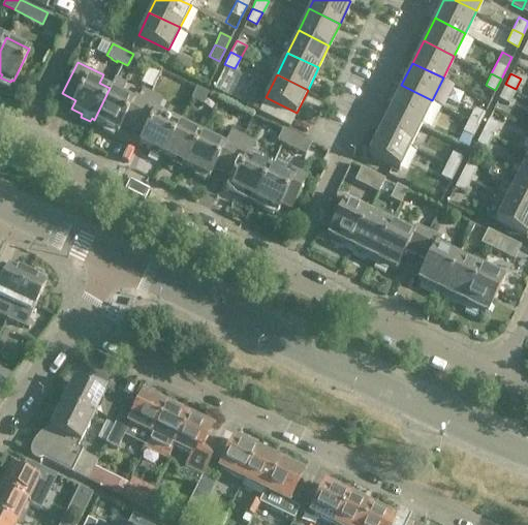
[(110,88),(94,120),(104,125),(103,127),(113,132),(114,129),(118,131),(122,123),(133,128),(148,99),(135,94),(132,99),(121,94),(126,82),(115,76),(110,88)]
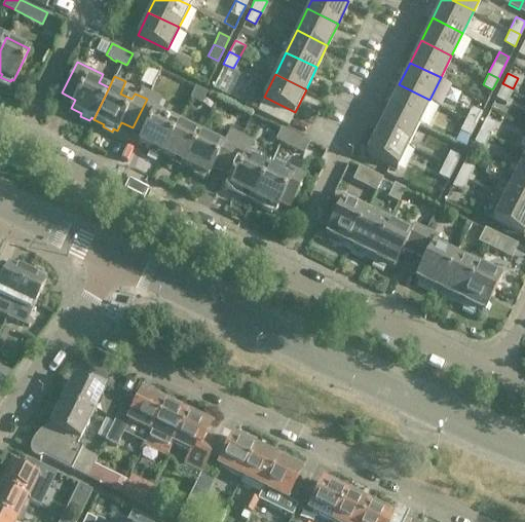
[(507,101),(510,94),(513,88),(502,83),(496,96),(507,101)]
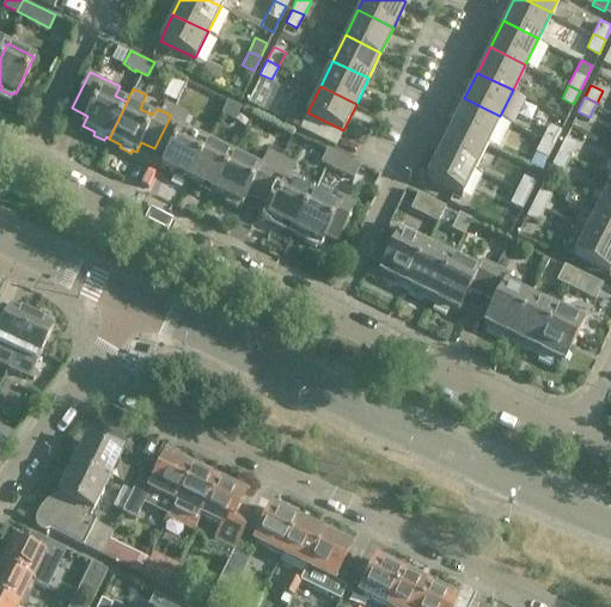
[(234,117),(240,105),(228,98),(221,111),(234,117)]
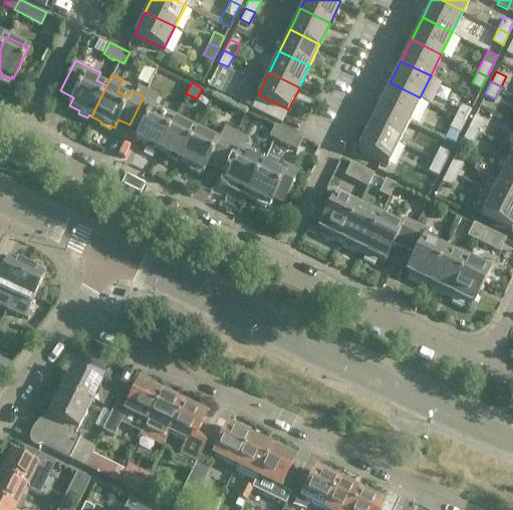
[(390,82),(379,104),(409,119),(420,97),(390,82)]
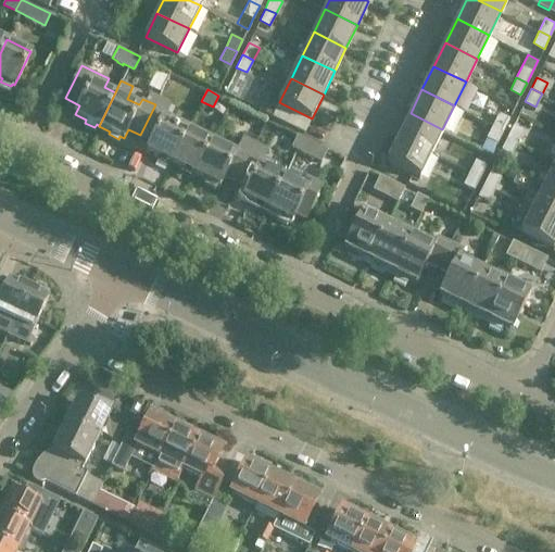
[(155,104),(140,135),(152,140),(148,149),(159,154),(158,158),(167,163),(168,160),(172,161),(188,128),(165,117),(167,111),(155,104)]
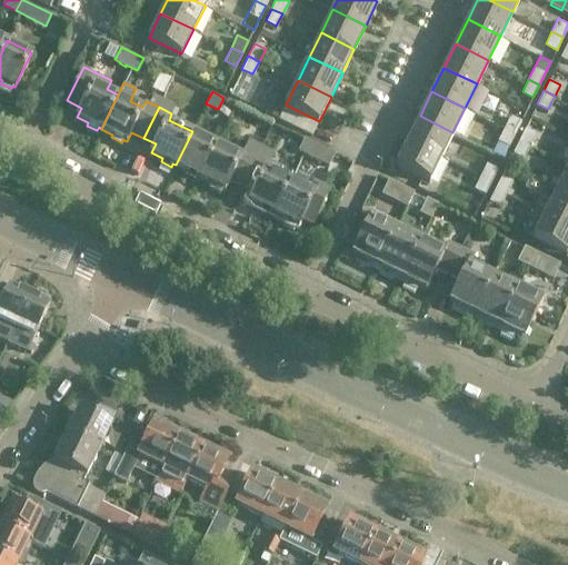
[(504,127),(515,132),(521,120),(510,114),(504,127)]
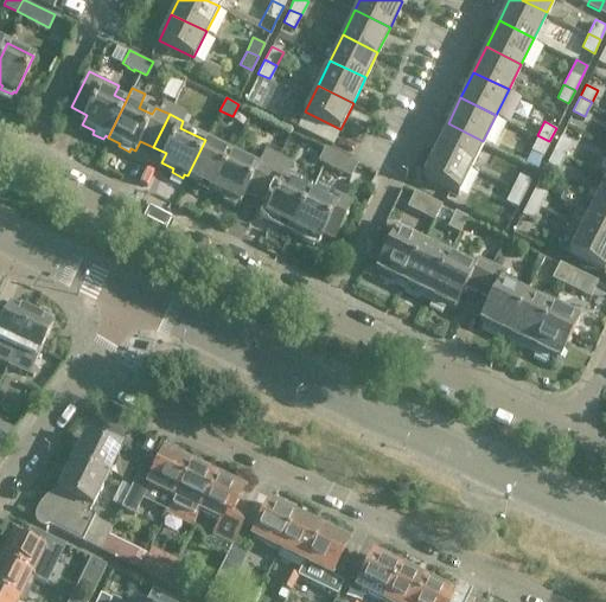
[(448,123),(435,149),(470,166),(483,141),(448,123)]
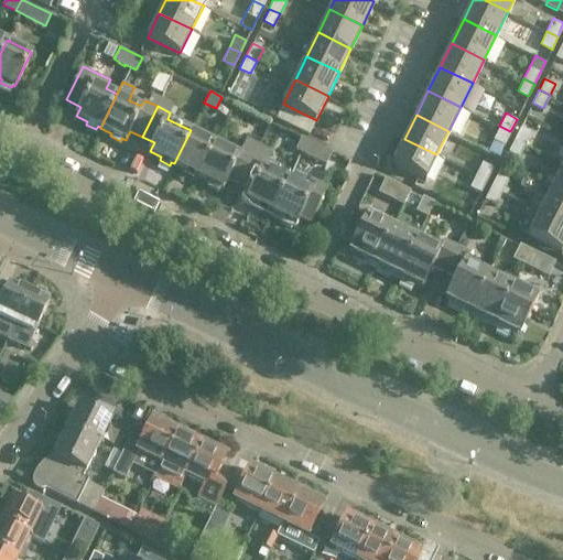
[(494,138),(505,143),(510,131),(499,126),(494,138)]
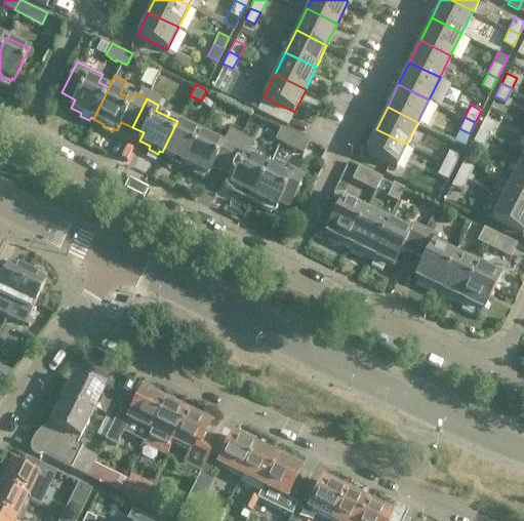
[(484,117),(479,128),(489,133),(495,122),(484,117)]
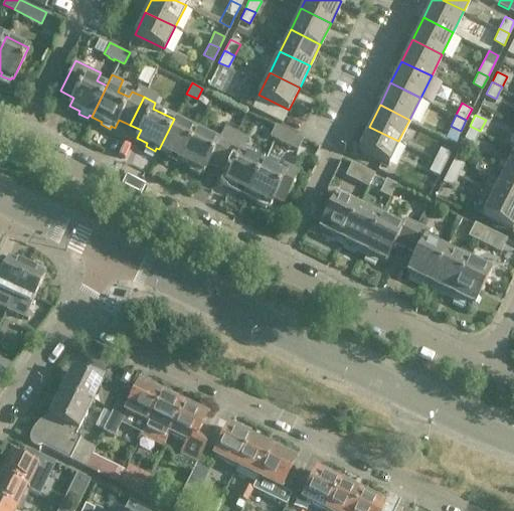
[(174,119),(159,149),(169,154),(167,157),(177,162),(178,159),(181,160),(196,130),(174,119)]
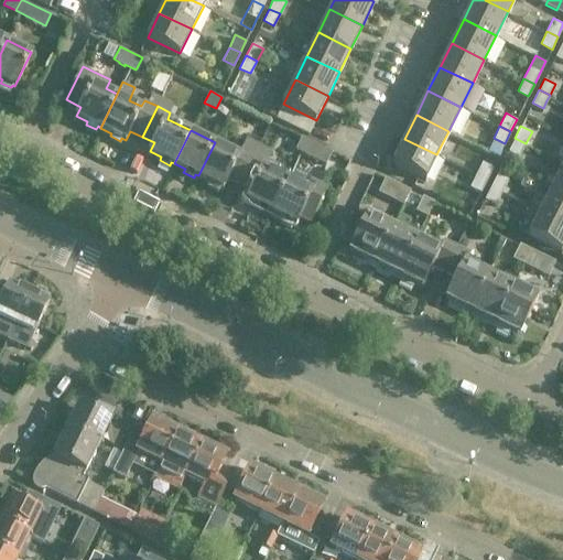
[(326,162),(332,151),(301,136),(296,148),(326,162)]
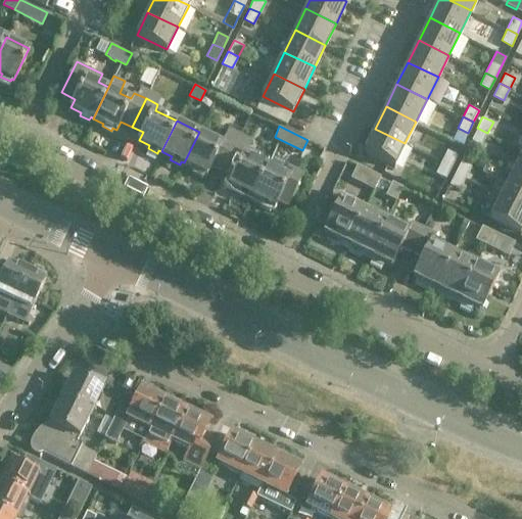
[(199,132),(184,162),(194,168),(192,171),(202,175),(203,173),(206,174),(210,166),(222,171),(241,132),(229,127),(221,142),(199,132)]
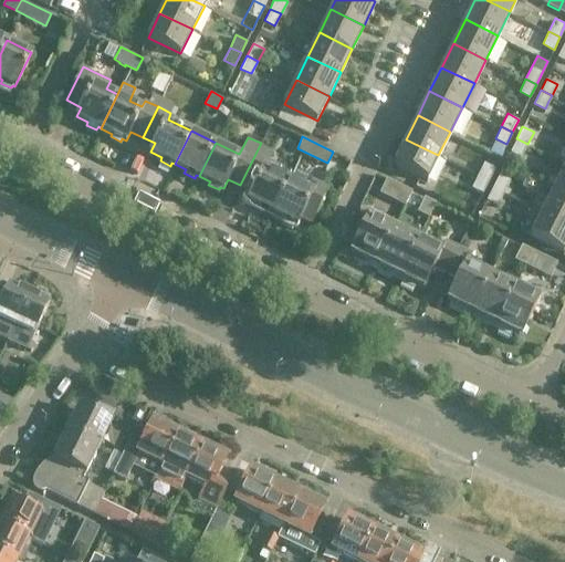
[(521,156),(527,144),(516,138),(510,152),(521,156)]
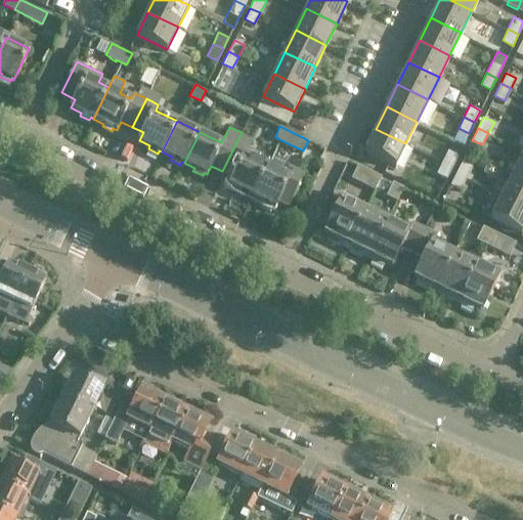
[(395,166),(405,143),(376,129),(364,150),(395,166)]
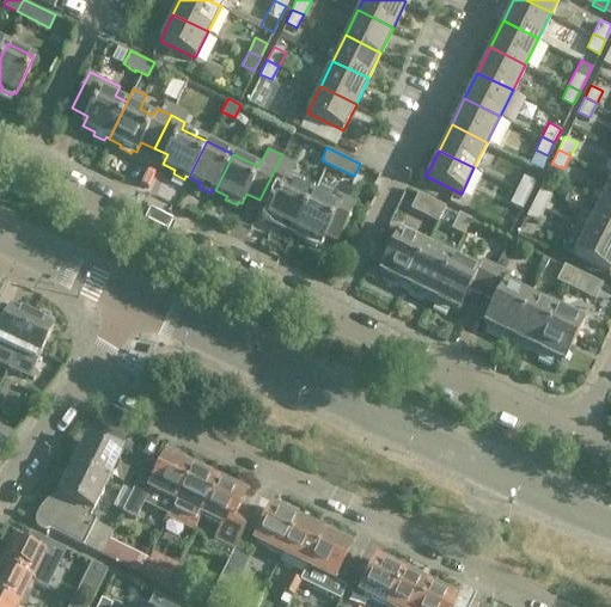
[(282,154),(260,200),(273,206),(268,216),(280,222),(279,226),(289,231),(291,227),(294,230),(312,192),(287,181),(297,161),(282,154)]
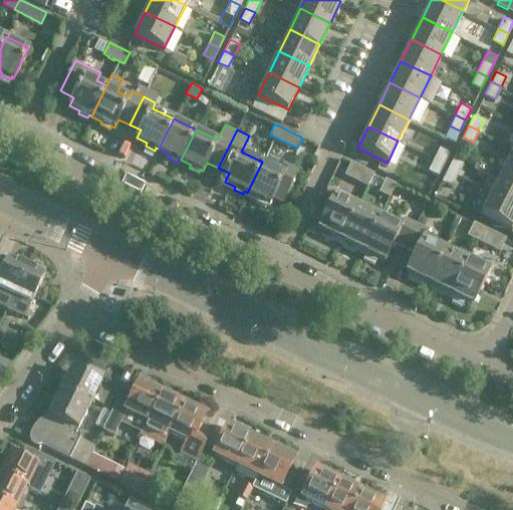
[(434,159),(444,164),(450,152),(440,147),(434,159)]
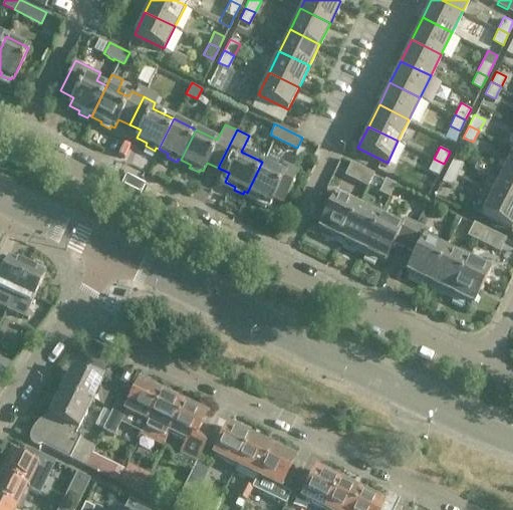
[(512,150),(503,169),(512,173),(512,150)]
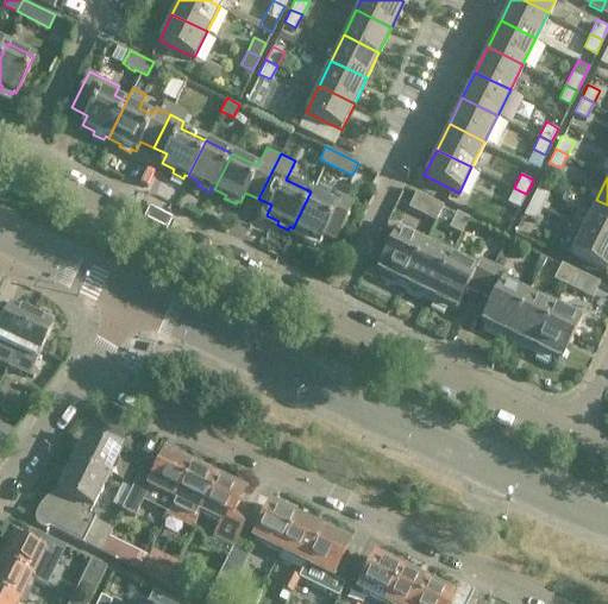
[(531,200),(543,206),(549,192),(537,186),(531,200)]
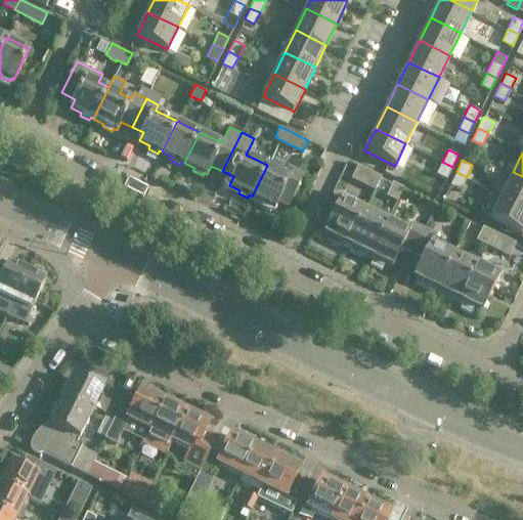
[(437,172),(447,177),(452,167),(442,162),(437,172)]
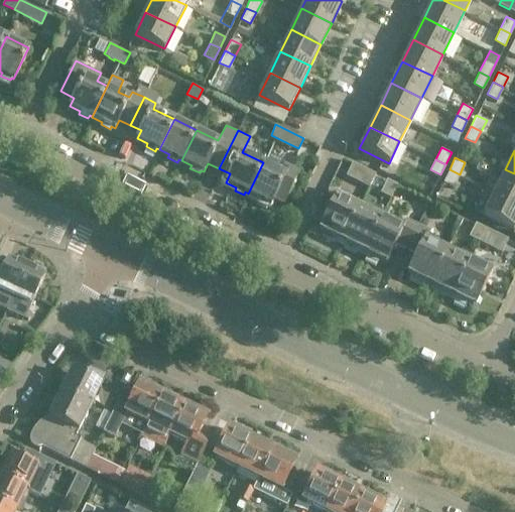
[(369,184),(375,173),(353,161),(347,173),(369,184)]
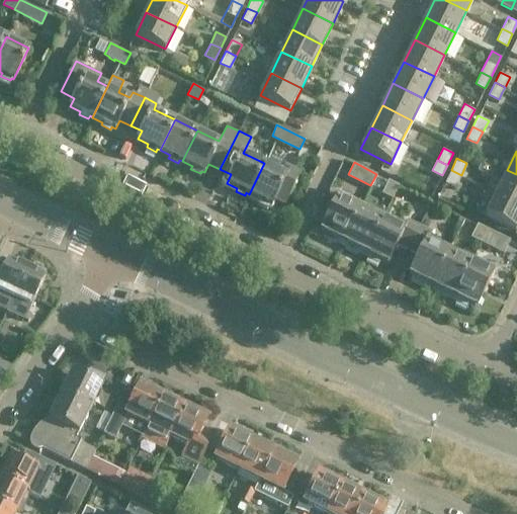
[(264,163),(249,194),(259,199),(258,201),(267,206),(268,203),(272,205),(276,198),(284,202),(300,171),(284,164),(280,171),(264,163)]
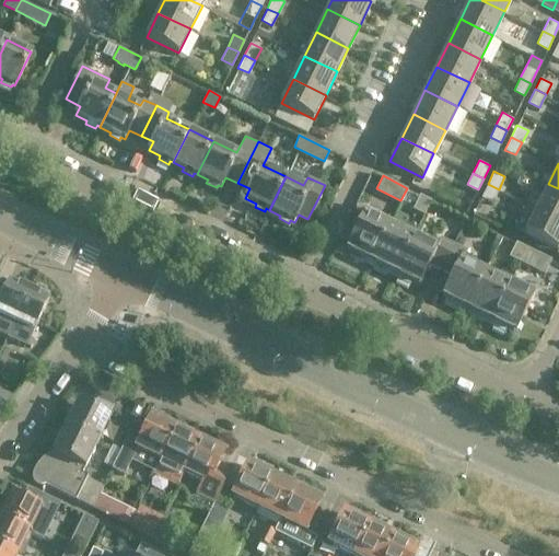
[(499,189),(488,184),(481,196),(492,201),(499,189)]
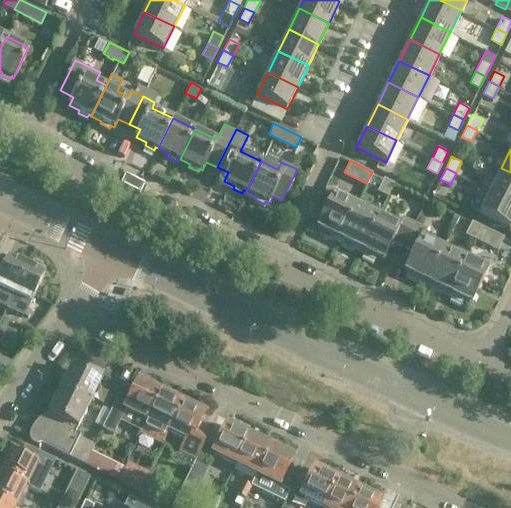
[(510,172),(501,168),(490,190),(510,200),(510,172)]
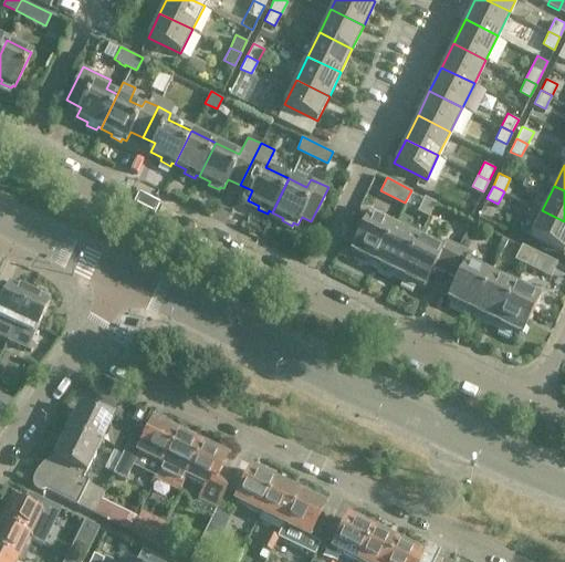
[(429,215),(435,201),(425,196),(418,209),(429,215)]
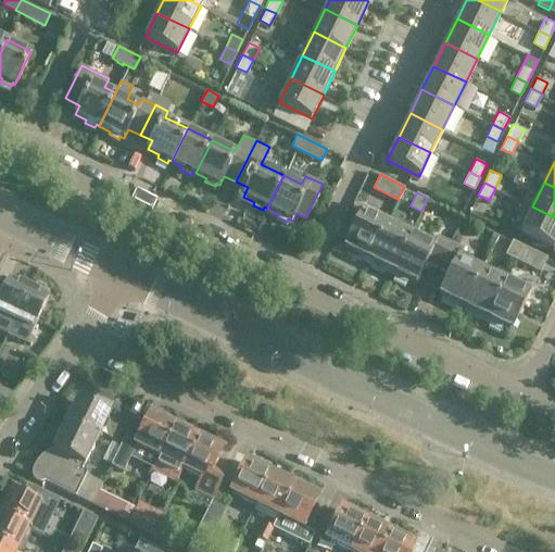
[(365,204),(344,247),(350,249),(348,252),(360,259),(362,254),(369,259),(387,223),(374,215),(376,210),(365,204)]
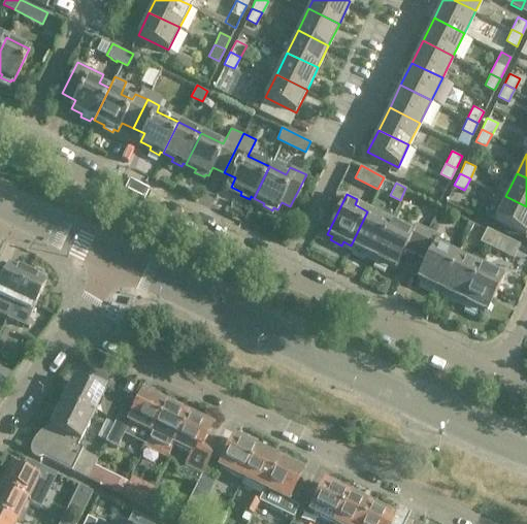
[(525,234),(526,230),(526,206),(505,196),(494,219),(525,234)]
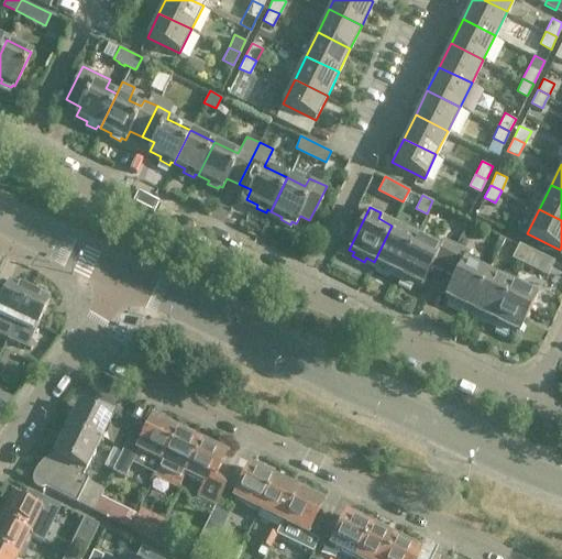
[(392,226),(374,262),(377,263),(376,267),(388,273),(389,270),(397,273),(416,237),(418,231),(408,226),(405,232),(392,226)]
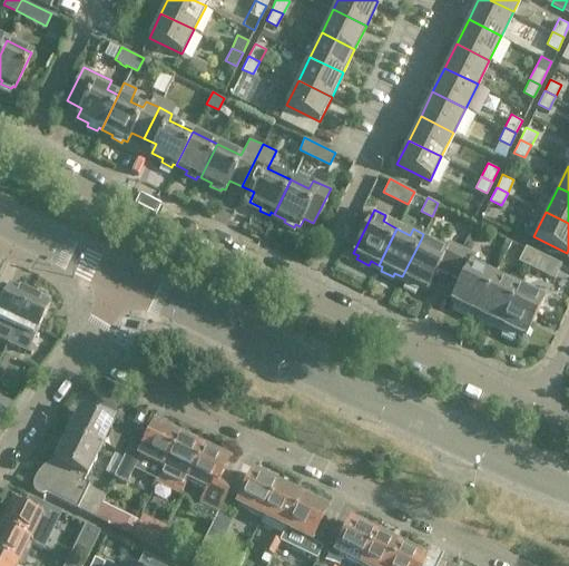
[(421,240),(402,276),(406,279),(404,283),(417,289),(419,285),(427,289),(438,266),(449,273),(462,246),(450,241),(448,245),(437,241),(434,246),(421,240)]
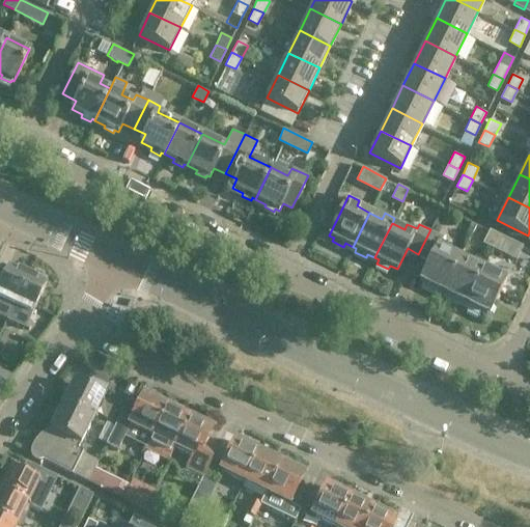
[(490,228),(483,241),(493,246),(499,233),(490,228)]
